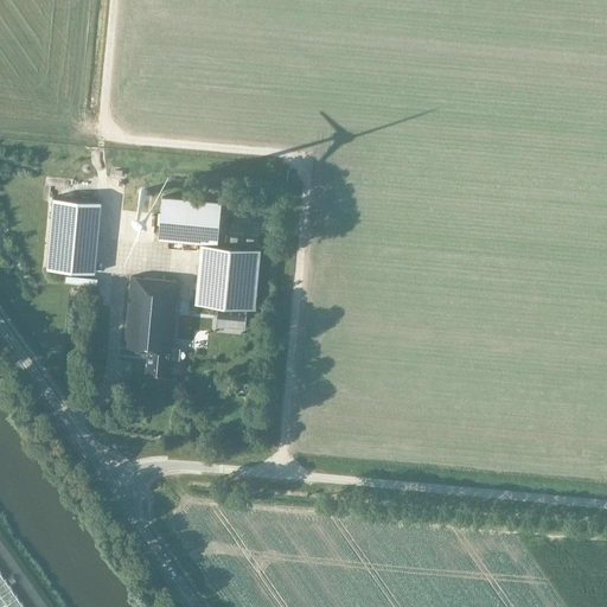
[(197,301),(256,307),(262,247),(218,243),(223,202),(164,197),(160,238),(203,242),(197,301)]
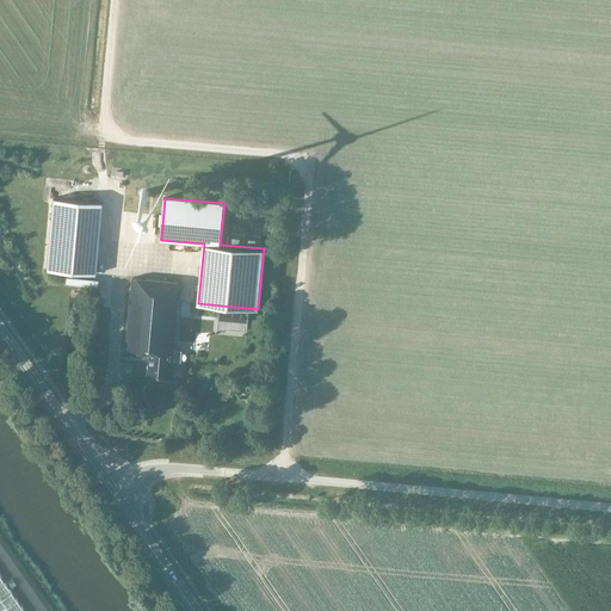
[(96,275),(102,203),(54,199),(47,271),(96,275)]
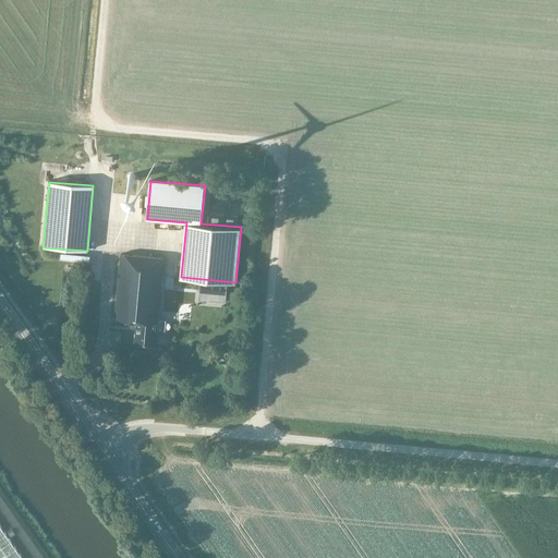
[(161,343),(162,330),(158,330),(165,257),(122,254),(117,319),(137,322),(136,342),(161,343)]
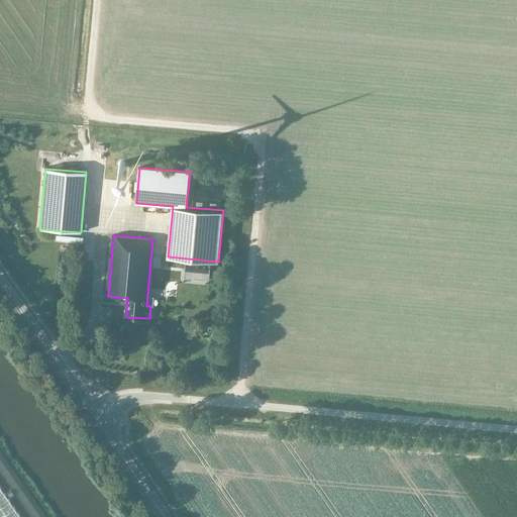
[(186,263),(185,278),(209,280),(210,265),(186,263)]
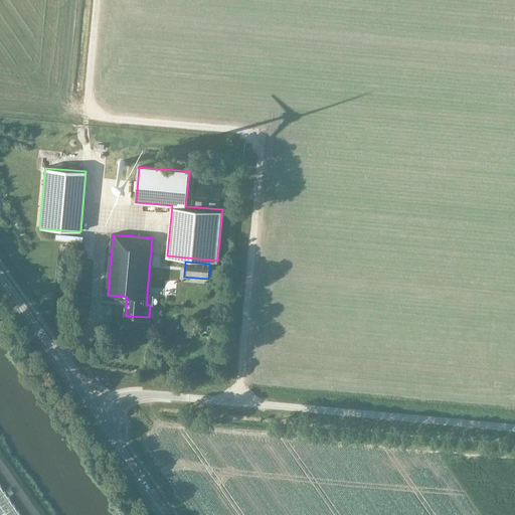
[(163,296),(176,297),(177,282),(170,281),(170,278),(165,278),(165,281),(164,281),(163,296)]
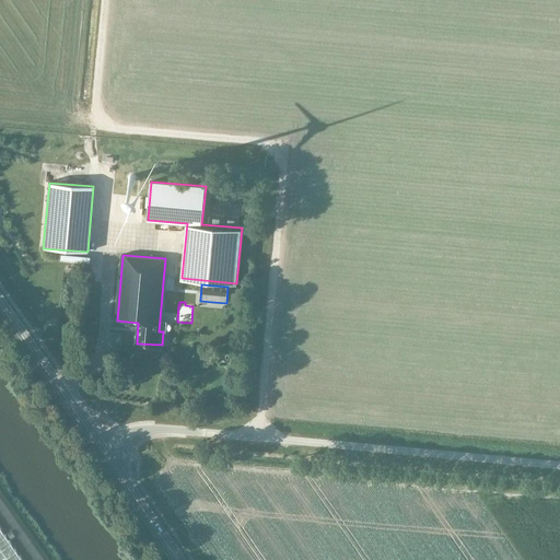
[(0,559),(23,559),(0,526),(0,559)]
